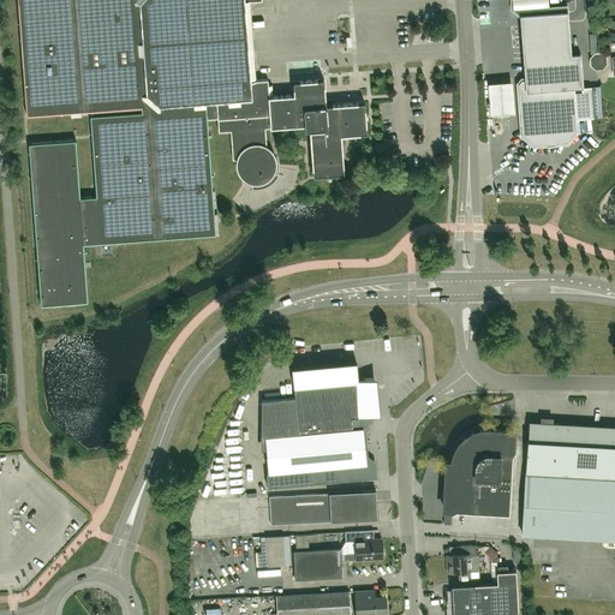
[(18,0),(27,115),(91,111),(93,115),(90,117),(96,196),(81,197),(76,139),(29,143),(37,248),(41,305),(88,302),(84,256),(90,255),(89,244),(101,243),(216,234),(215,219),(208,119),(218,118),(219,131),(231,130),(233,159),(237,160),(237,161),(237,163),(237,165),(237,166),(237,167),(238,169),(238,171),(239,172),(240,175),(242,177),(243,178),(244,179),(246,180),(248,180),(248,181),(250,181),(251,183),(254,183),(261,183),(263,183),(263,181),(264,181),(266,181),(267,180),(268,179),(270,178),(272,175),(274,174),(274,173),(275,171),(276,168),(276,167),(276,165),(276,163),(276,161),(276,160),(276,159),(276,157),(275,155),(274,154),(274,153),(273,150),(272,149),(270,148),(268,147),(266,145),(267,142),(266,127),(305,125),(305,129),(310,129),(314,175),(345,174),(341,135),(368,133),(366,117),(365,102),(333,105),(326,99),(324,79),(293,82),(294,94),(269,96),(268,78),(251,81),(245,0),(250,0),(18,0)]
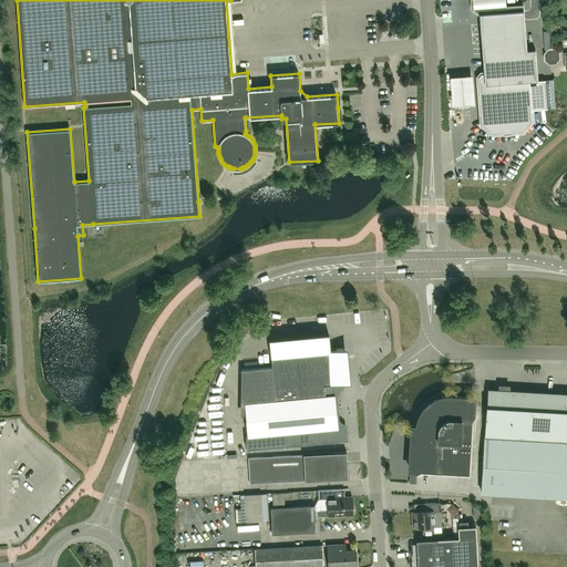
[(477,13),(480,13),(484,73),(481,73),(478,76),(482,124),(493,133),(523,131),(533,120),(529,81),(538,80),(535,50),(527,50),(524,10),(506,11),(505,0),(472,0),(474,9),(477,9),(477,13)]
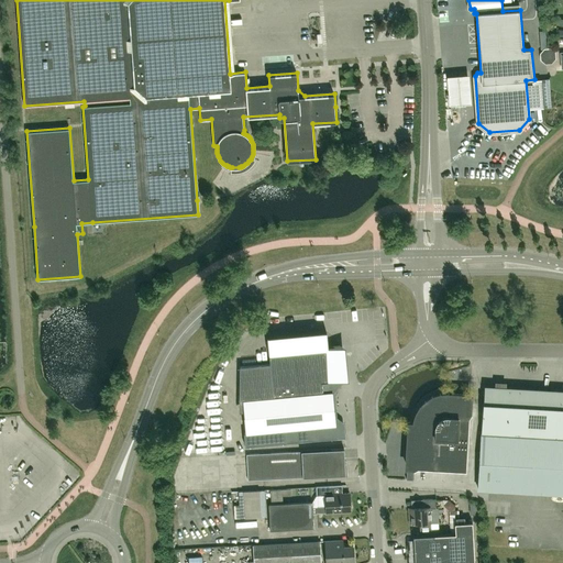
[(555,58),(554,52),(550,48),(544,48),(540,53),(541,59),(545,63),(551,63),(555,58)]
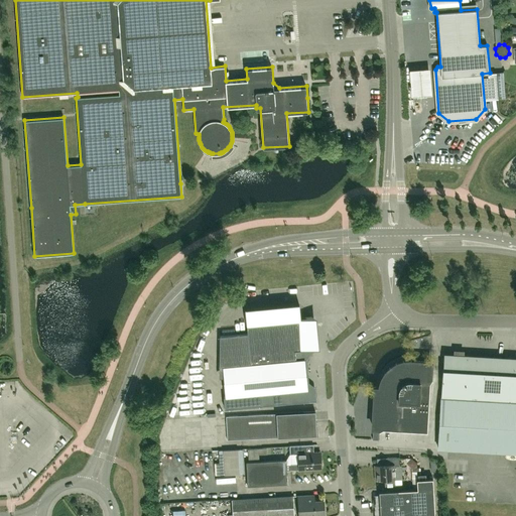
[(418,71),(408,71),(410,98),(420,97),(430,96),(428,70),(418,71)]
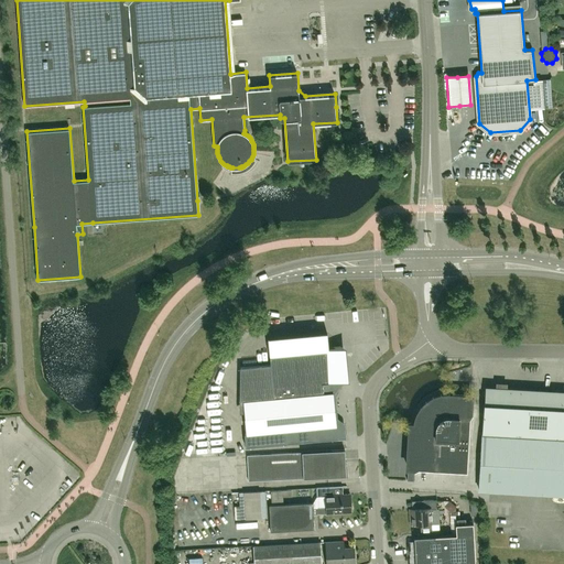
[(333,392),(332,381),(344,380),(340,346),(328,347),(327,336),(268,342),(270,364),(240,367),(247,433),(243,433),(246,446),(288,442),(288,443),(345,437),(344,423),(336,424),(333,392)]
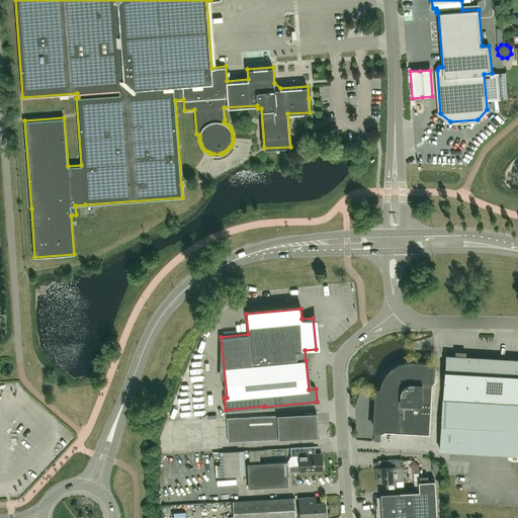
[(440,450),(517,454),(517,360),(446,356),(445,364),(443,399),(440,450)]
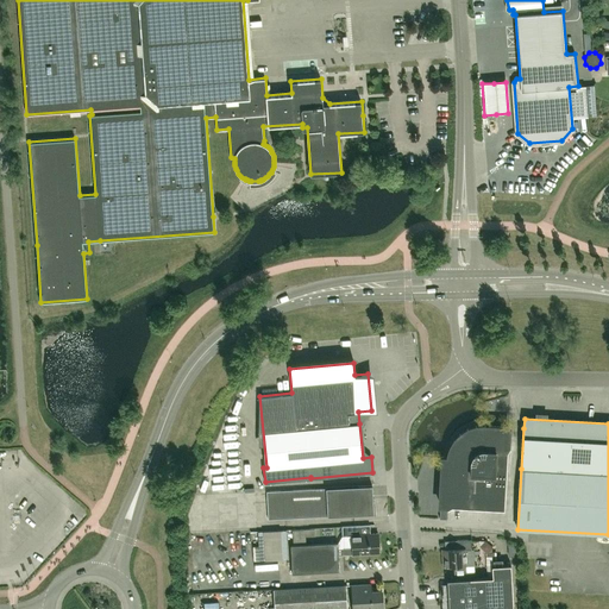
[(509,445),(507,444),(508,426),(485,425),(485,429),(482,429),(479,429),(476,429),(473,431),(470,432),(466,434),(464,435),(463,437),(460,439),(458,441),(457,444),(454,447),(453,451),(453,453),(452,456),(452,458),(447,458),(447,469),(441,469),(439,504),(446,504),(447,507),(451,504),(503,508),(507,450),(509,445)]
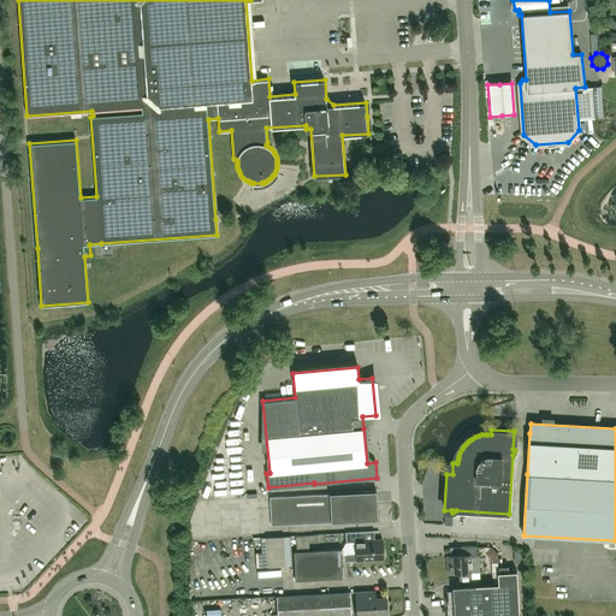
[(375,491),(330,493),(270,497),(271,526),(378,520),(375,491)]
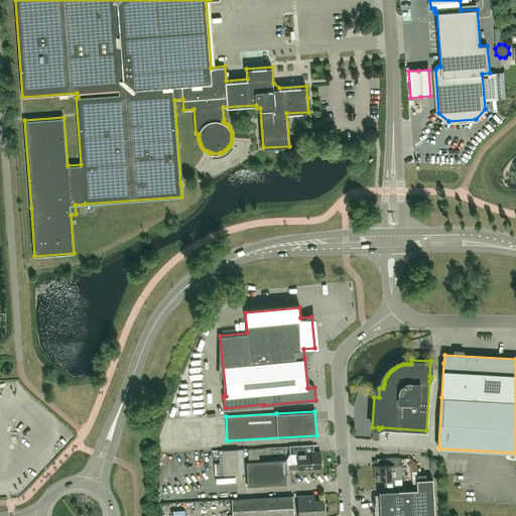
[(305,452),(304,445),(289,445),(290,464),(286,464),(286,460),(246,462),(247,486),(287,484),(287,471),(321,468),(320,452),(305,452)]
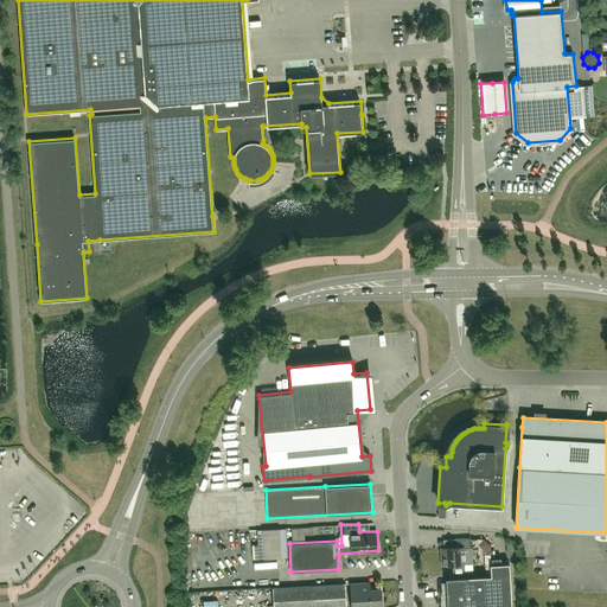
[(471,548),(470,537),(455,538),(457,547),(441,548),(442,564),(452,564),(452,572),(465,570),(465,563),(473,562),(472,548),(471,548)]
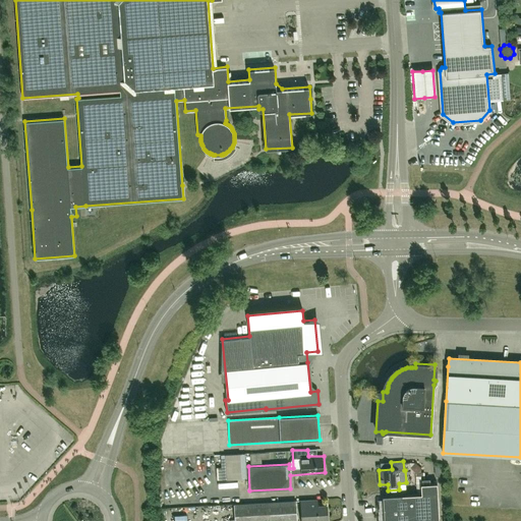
[(421,483),(421,494),(383,496),(383,499),(379,499),(379,515),(384,514),(384,520),(439,520),(438,482),(421,483)]
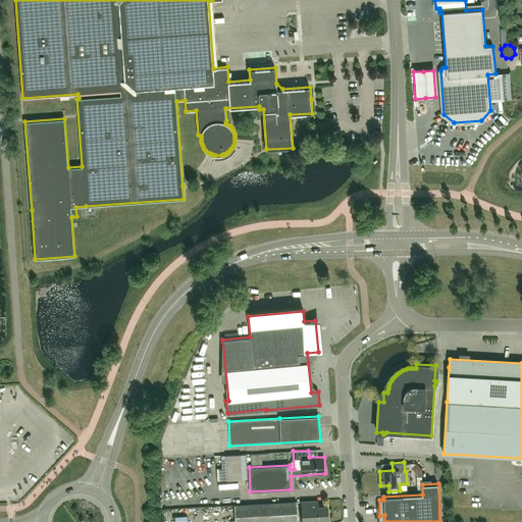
[(328,521),(327,506),(318,507),(318,501),(302,502),(303,521),(328,521)]
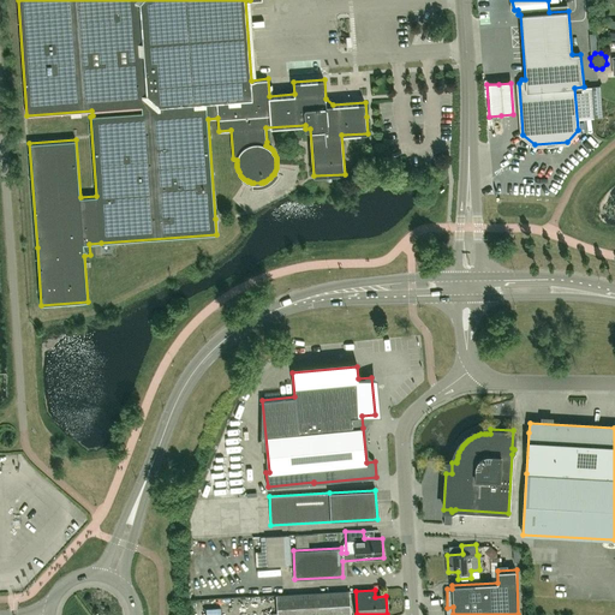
[(350,614),(348,591),(276,596),(278,614),(350,614)]
